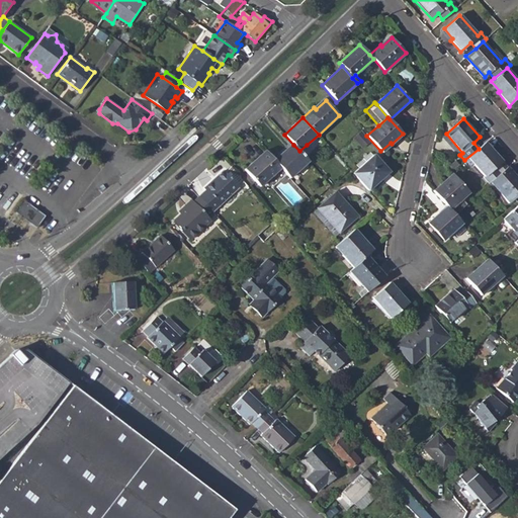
[(360,132),(353,138),(361,147),(368,141),(360,132)]
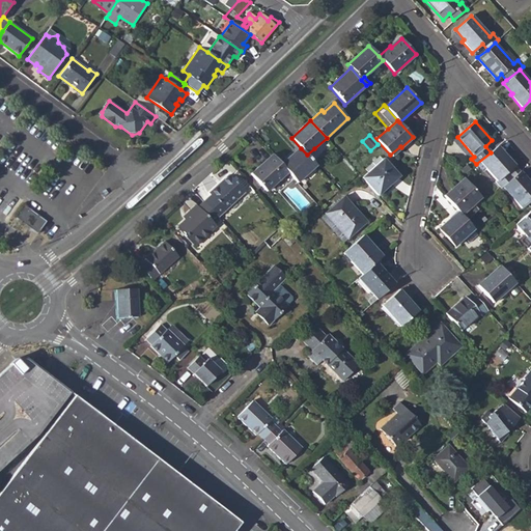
[(497,180),(495,183),(501,188),(501,187),(502,187),(512,177),(507,172),(513,167),(503,157),(505,155),(497,146),(491,152),(476,164),(476,165),(481,171),(485,168),(497,180)]
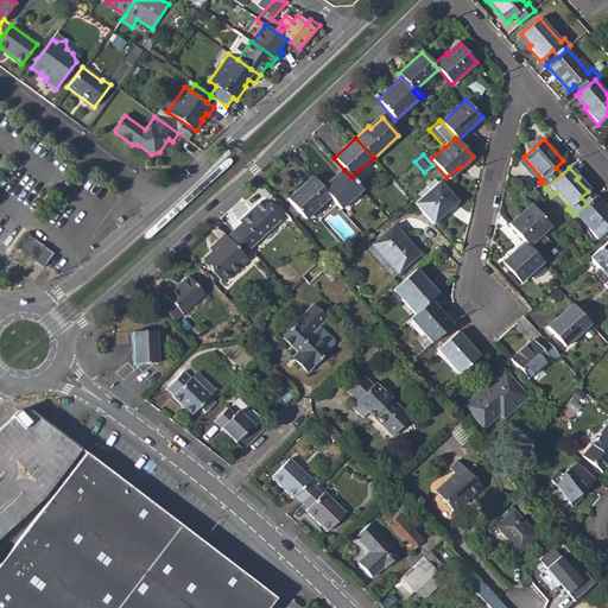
[(323,189),(329,197),(341,209),(362,189),(358,185),(352,177),(344,170),(337,177),(336,175),(327,183),(328,185),(323,189)]
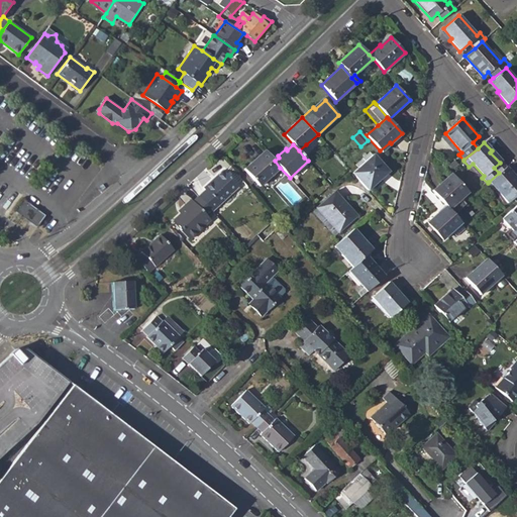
[(299,150),(305,158),(312,150),(306,144),(299,150)]
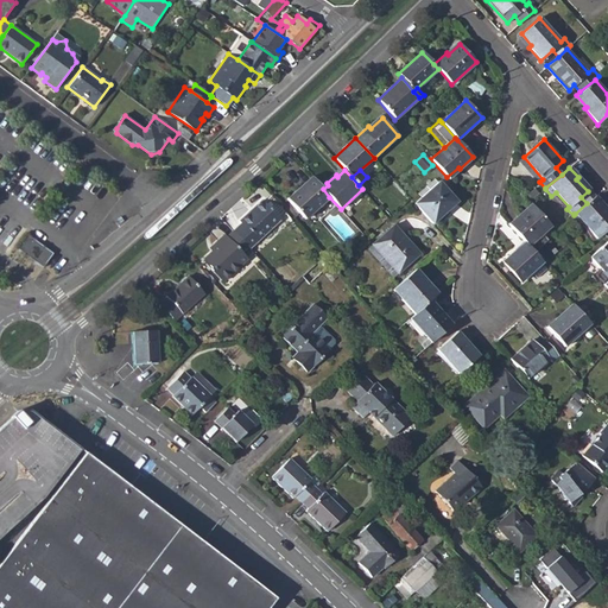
[(311,177),(286,198),(304,220),(329,197),(322,189),(311,177)]
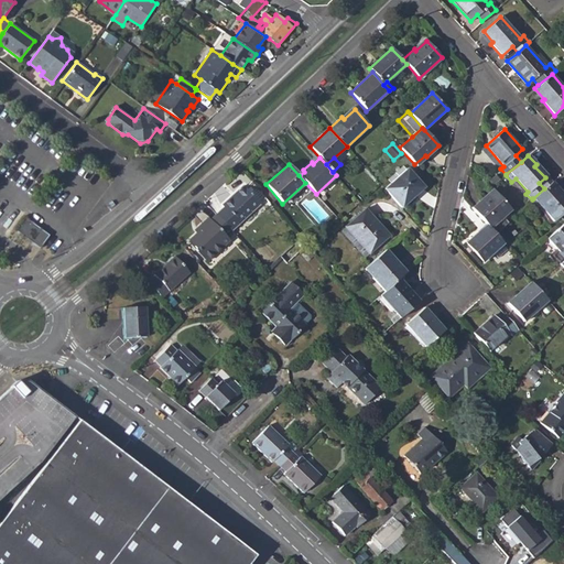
[(387,180),(390,184),(405,170),(402,165),(387,180)]
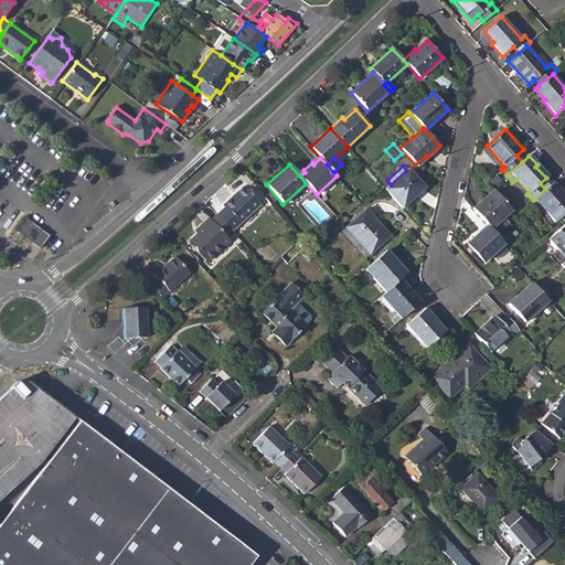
[(391,184),(385,189),(401,206),(412,196),(413,199),(425,188),(408,169),(406,170),(391,184)]
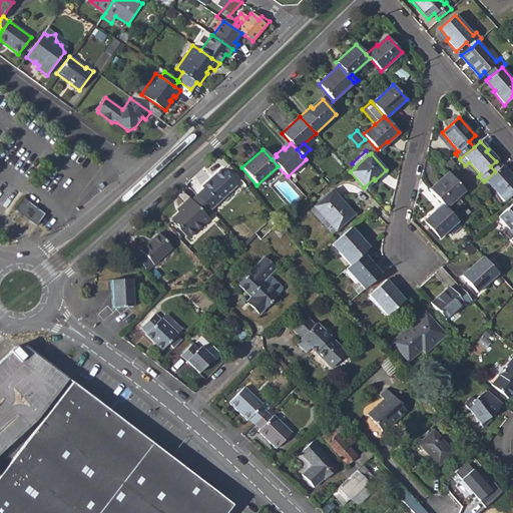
[(202,188),(196,194),(210,209),(241,180),(228,164),(222,170),(220,168),(201,186),(202,188)]
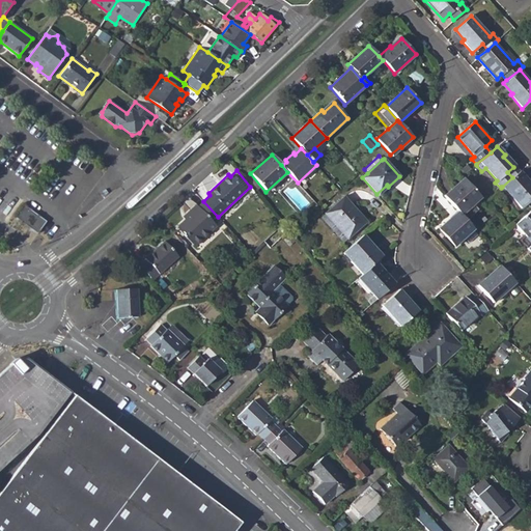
[(512,177),(502,187),(521,207),(530,198),(530,184),(526,178),(525,179),(519,172),(512,177)]
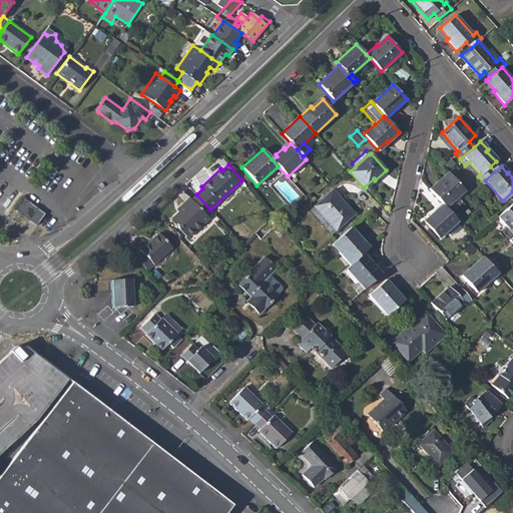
[(429,188),(443,204),(446,207),(464,191),(449,173),(439,182),(437,181),(429,188)]
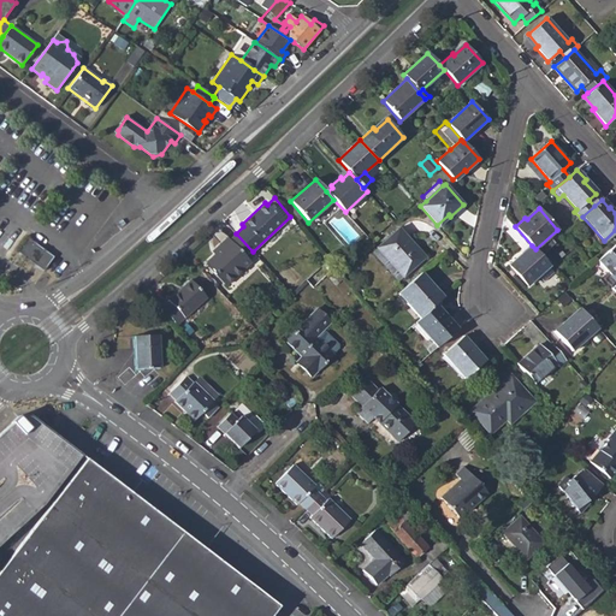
[(392,266),(395,265),(404,276),(425,258),(398,227),(377,248),(392,266)]
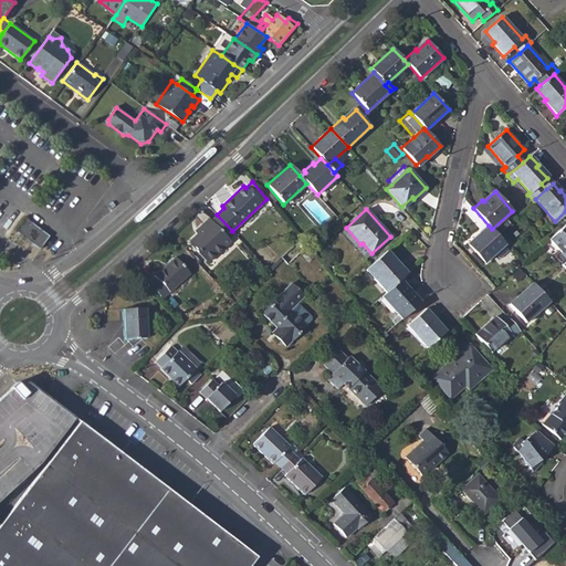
[(200,231),(188,242),(207,262),(230,241),(228,239),(233,233),(232,232),(232,231),(217,215),(211,220),(209,218),(197,229),(200,231)]
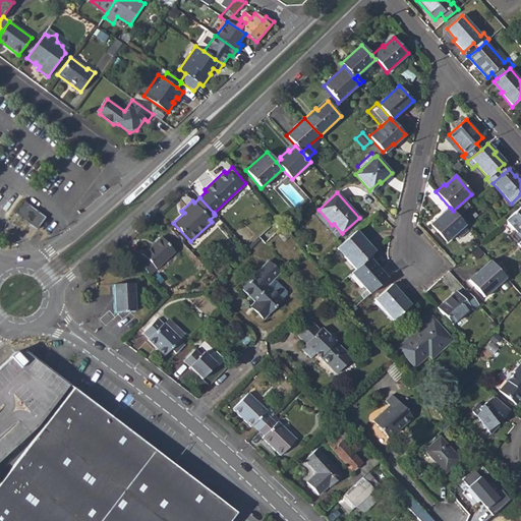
[(22,201),(13,214),(36,231),(45,218),(22,201)]
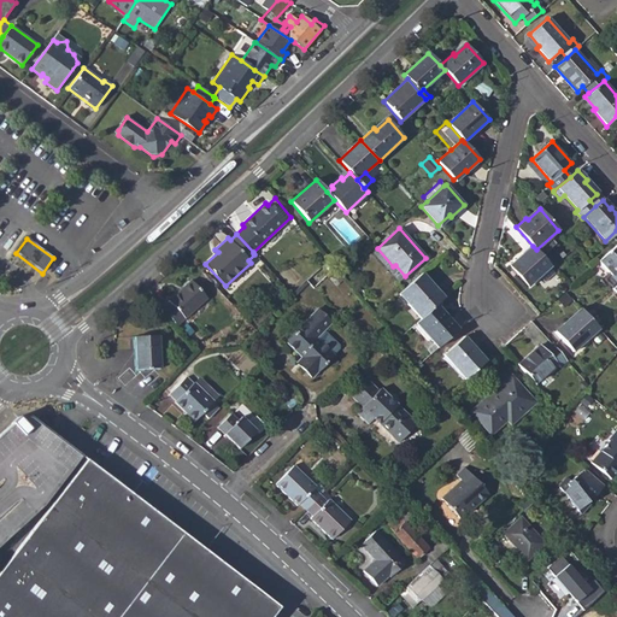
[(616,242),(598,260),(616,280),(616,242)]
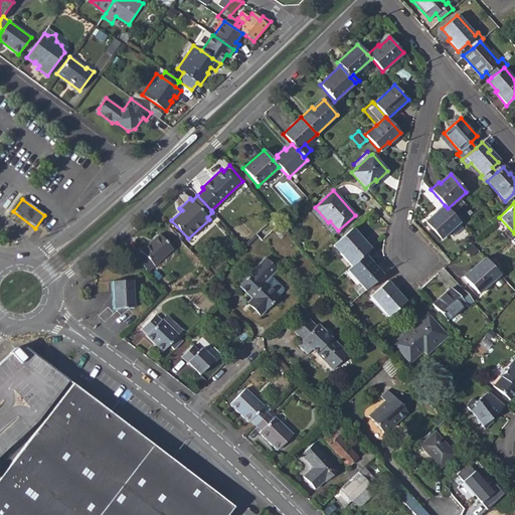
[(437,210),(425,220),(441,238),(460,221),(448,208),(445,205),(438,211),(437,210)]
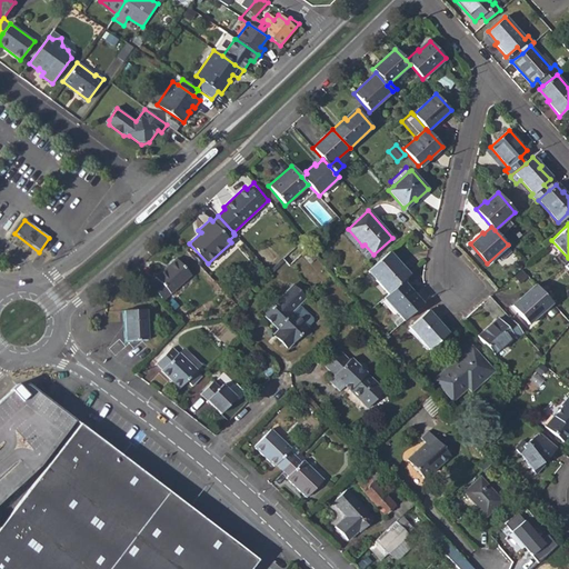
[(343,233),(367,260),(373,255),(365,245),(362,246),(348,229),(343,233)]
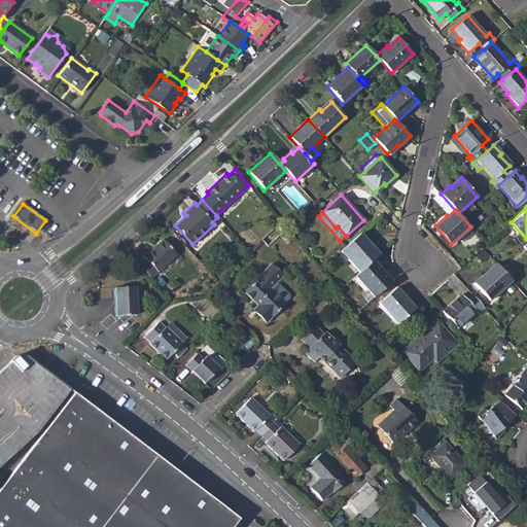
[(278,222),(261,239),(268,246),(284,230),(278,222)]
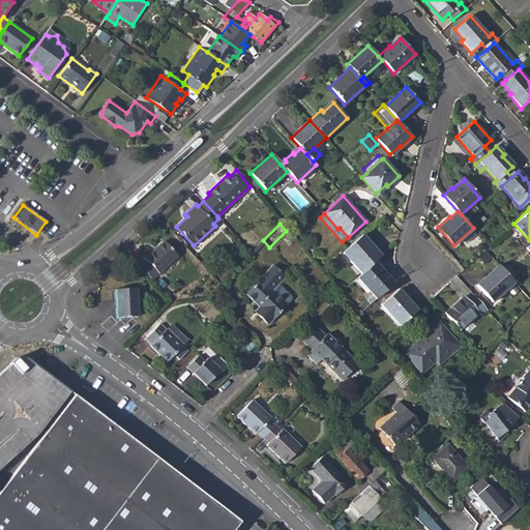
[(360,236),(343,253),(361,273),(374,262),(380,257),(372,245),(370,247),(360,236)]
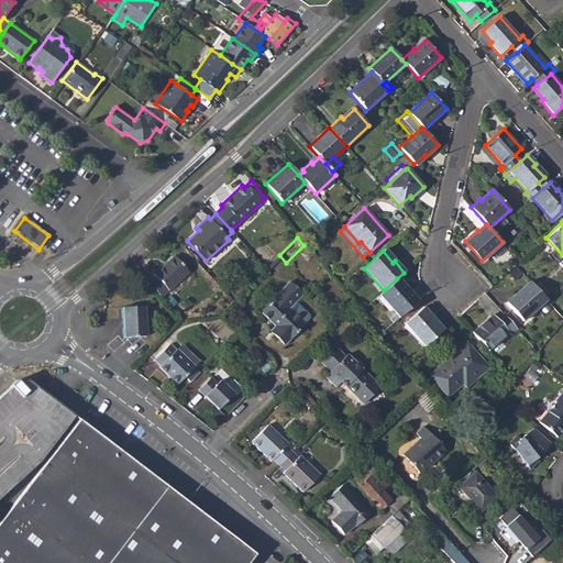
[(156,278),(150,285),(161,297),(189,272),(174,255),(153,275),(156,278)]
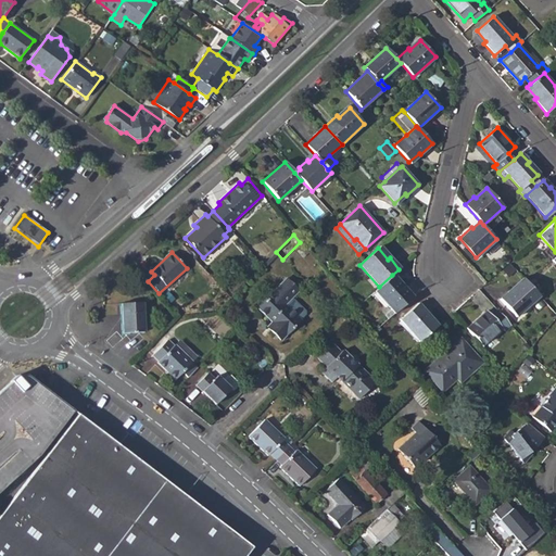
[(375,291),(391,310),(394,313),(413,297),(392,275),(379,287),(378,288),(375,291)]
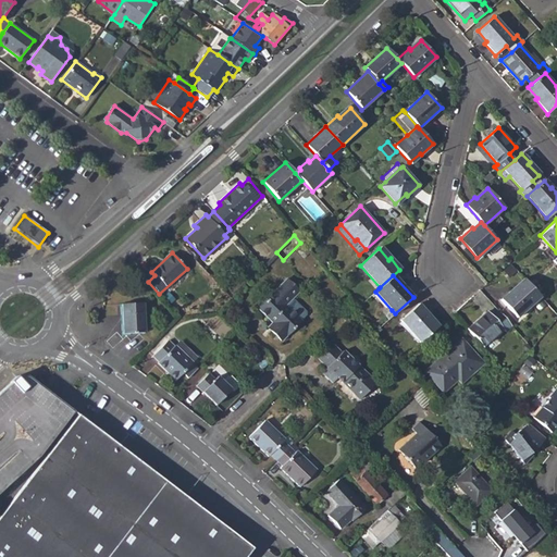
[(275,325),(270,330),(282,341),(306,316),(289,301),(298,292),(286,280),(258,308),(272,322),(275,325)]
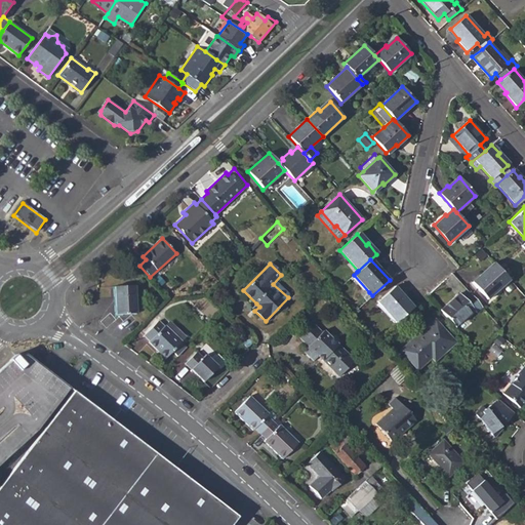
[(482,274),(472,282),(487,299),(510,280),(497,267),(496,265),(484,276),(482,274)]
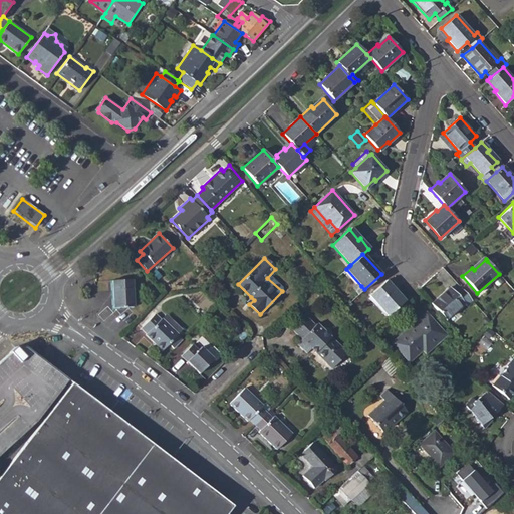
[(152,273),(158,279),(161,276),(155,270),(152,273)]
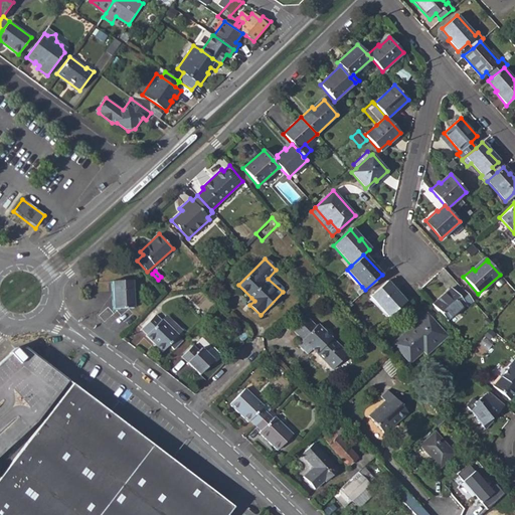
[(133,280),(112,281),(114,309),(134,308),(133,280)]
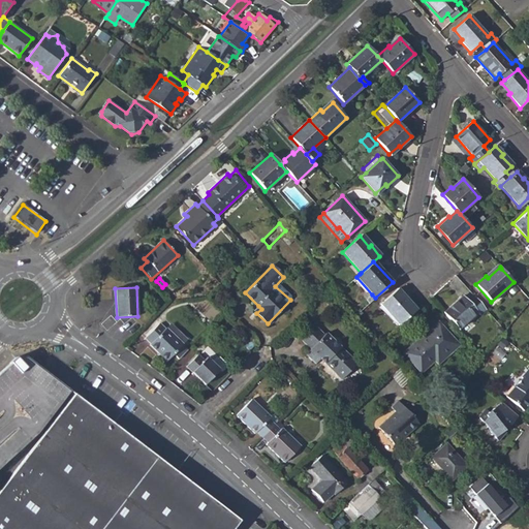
[(398,288),(380,304),(399,325),(414,311),(406,301),(407,300),(398,288)]
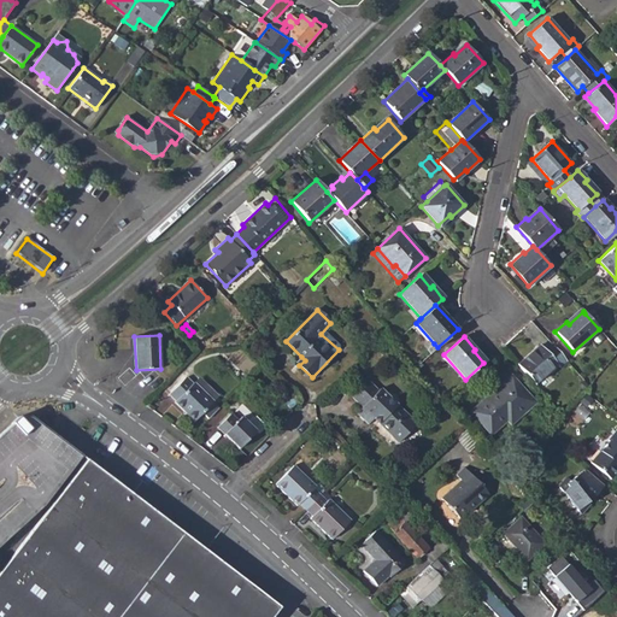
[(540,346),(518,365),(535,383),(557,364),(559,366),(566,360),(554,347),(547,353),(540,346)]
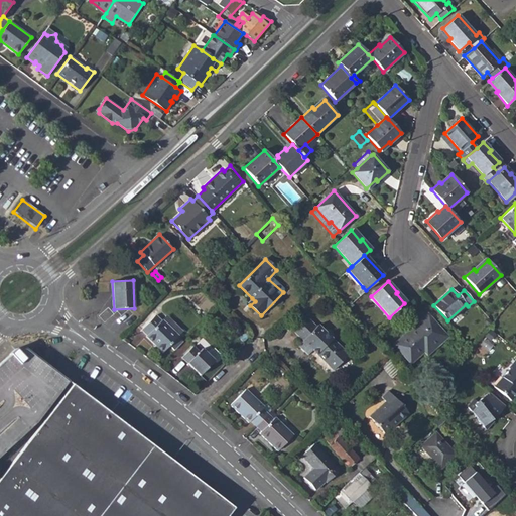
[(403,353),(401,354),(410,364),(423,352),(426,355),(447,337),(427,314),(394,344),(403,353)]
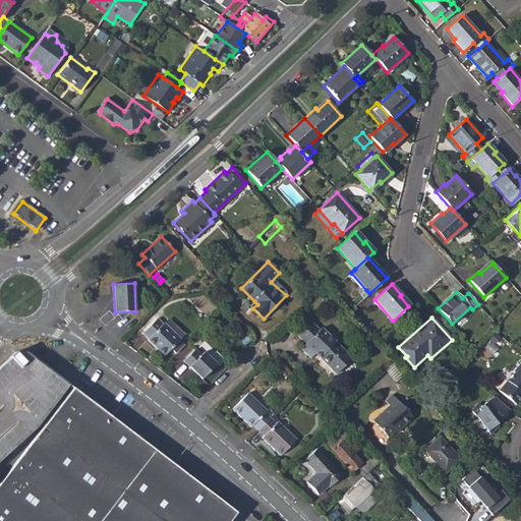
[(164,356),(171,349),(175,354),(184,345),(179,340),(180,340),(163,323),(162,324),(157,319),(142,333),(148,338),(147,340),(164,356)]
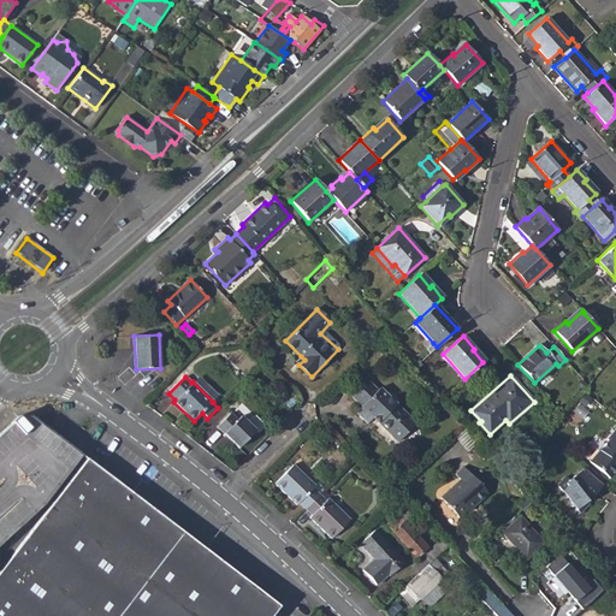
[(193,381),(213,402),(218,396),(199,377),(193,381)]
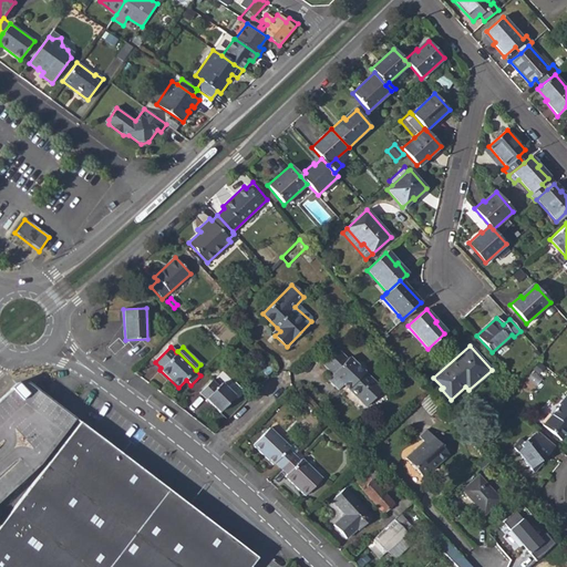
[(338,390),(344,384),(366,406),(382,390),(349,358),(348,360),(338,350),(322,364),(332,374),(328,379),(338,390)]
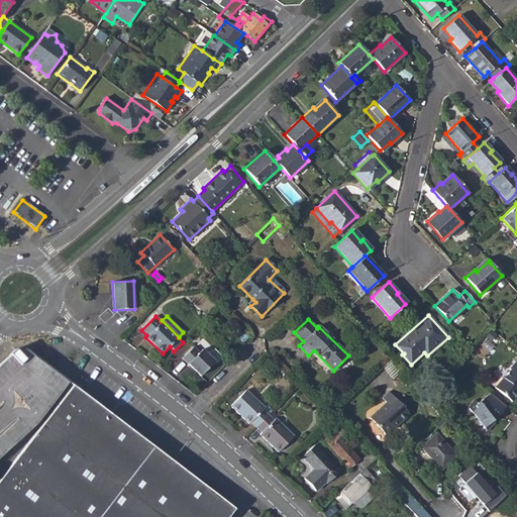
[(242,331),(237,336),(244,342),(248,338),(242,331)]
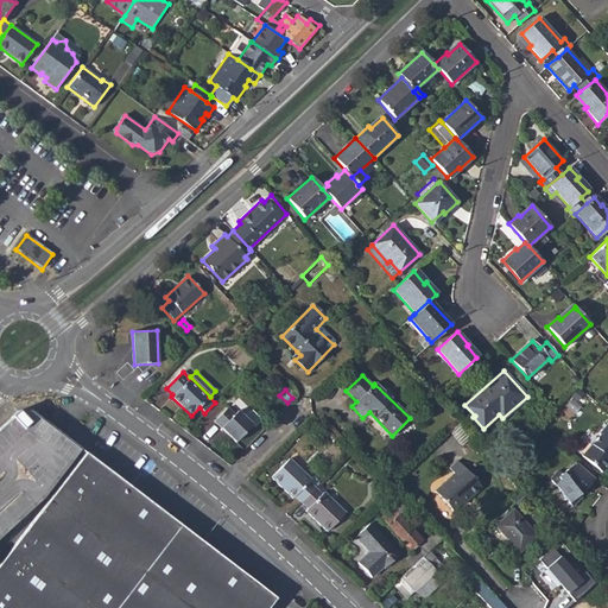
[(227,407),(214,422),(235,442),(252,425),(236,411),(234,413),(227,407)]
